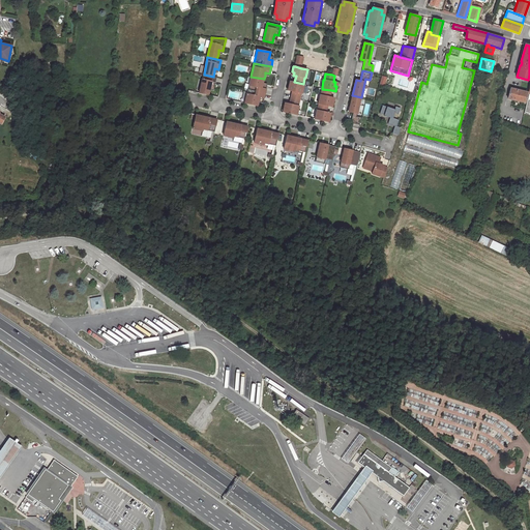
[(213,77),(204,75),(200,93),(209,95),(210,90),(210,87),(214,87),(216,78),(213,77)]
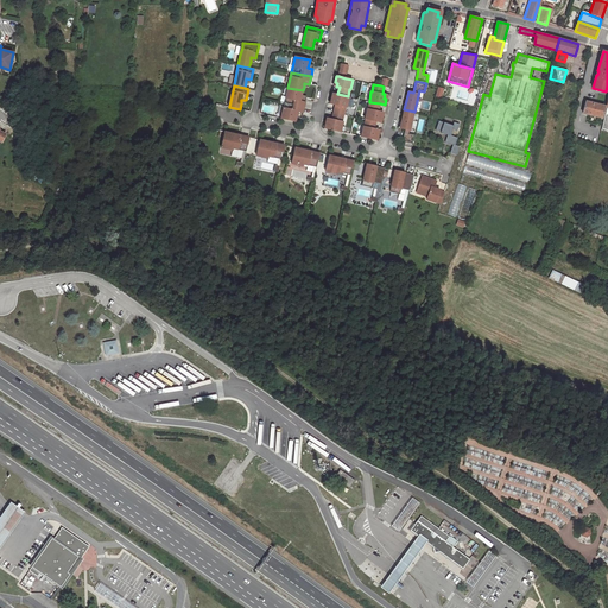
[(287,88),(284,103),(304,107),(306,100),(301,99),(302,95),(303,90),(287,88)]
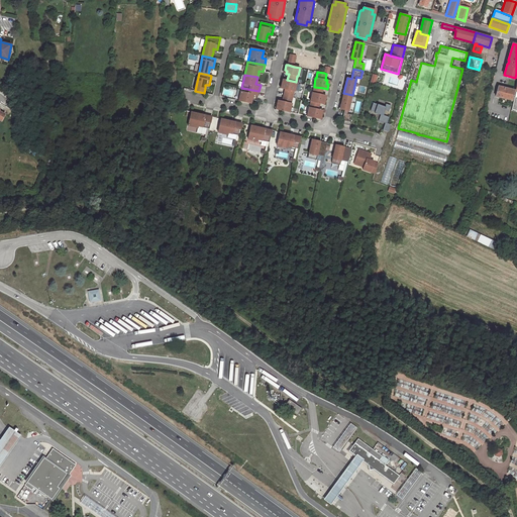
[(287,80),(283,80),(282,85),(284,85),(283,89),(285,89),(284,95),(292,97),(294,91),(295,91),(296,83),(296,82),(287,80)]
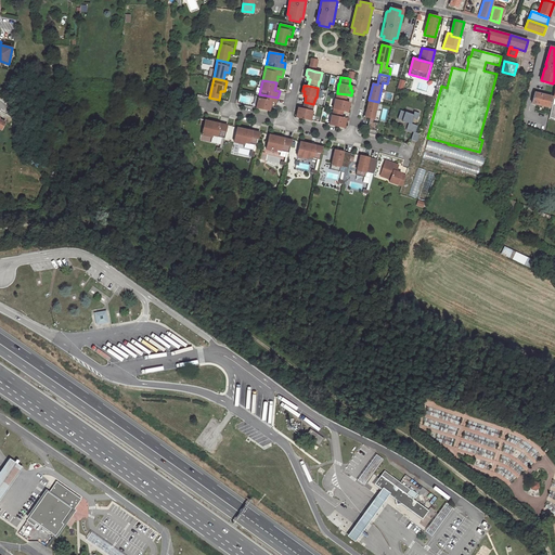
[(536,92),(532,103),(550,107),(552,98),(536,92)]
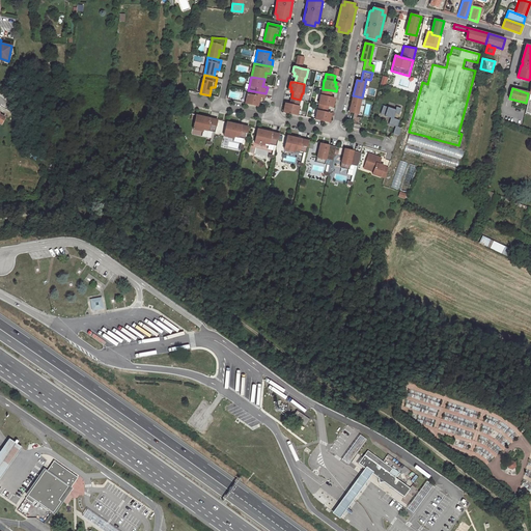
[(332,90),(323,89),(322,95),(320,94),(318,104),(319,104),(329,106),(333,107),(334,102),(332,101),(333,98),(330,98),(332,90)]
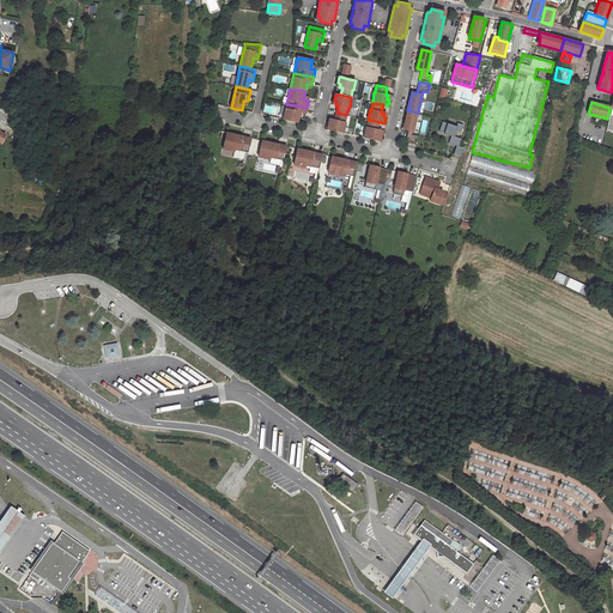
[(286,104),(283,120),(298,122),(299,119),(299,115),(305,116),(307,108),(286,104)]
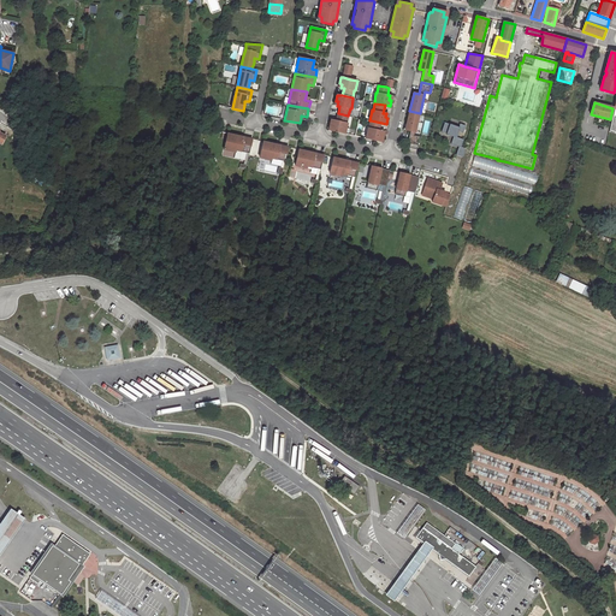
[(420,113),(409,111),(406,130),(410,131),(408,143),(418,146),(420,136),(414,135),(420,113)]
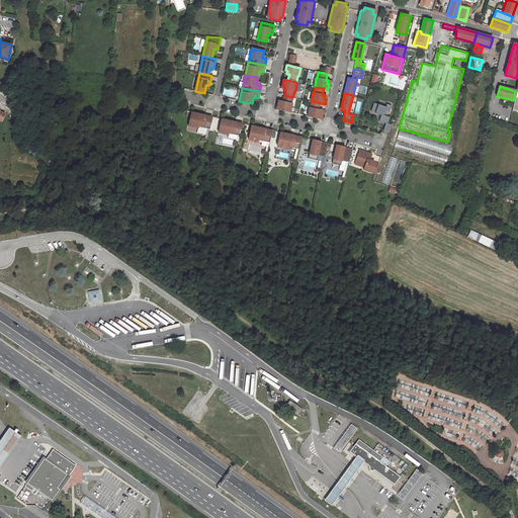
[(291,103),(292,97),(284,95),(282,101),(280,101),(280,104),(277,103),(276,109),(290,112),(292,103),(291,103)]
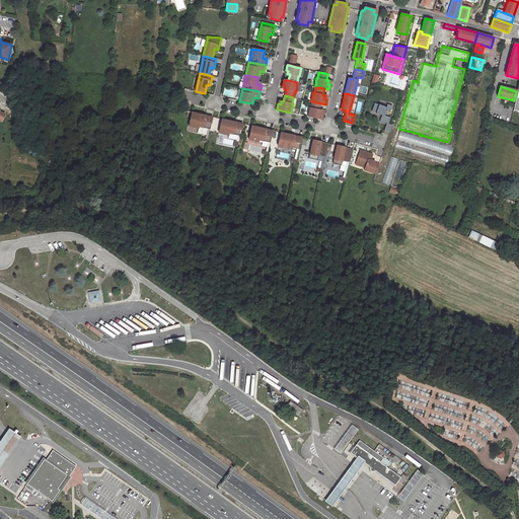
[(321,103),(312,101),(311,107),(310,107),(308,117),(321,120),(323,114),(321,114),(321,110),(319,109),(321,103)]
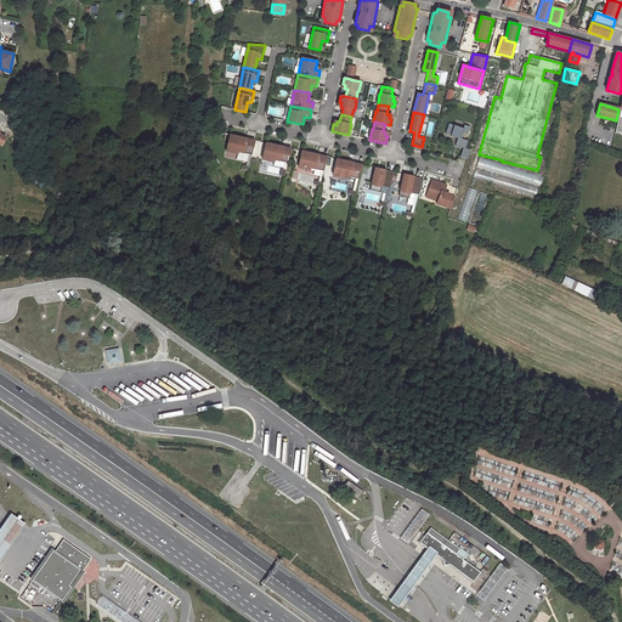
[(456,126),(452,136),(459,139),(462,140),(464,133),(465,130),(464,129),(456,126)]
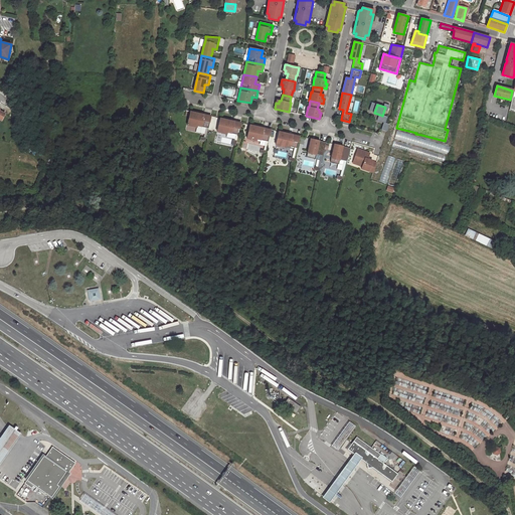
[(211,117),(190,112),(187,125),(197,127),(197,126),(206,128),(208,128),(211,117)]
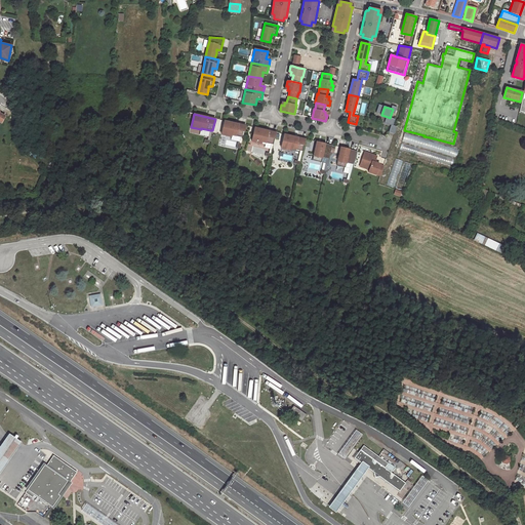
[(396,120),(390,118),(388,117),(385,123),(392,125),(393,126),(396,120)]
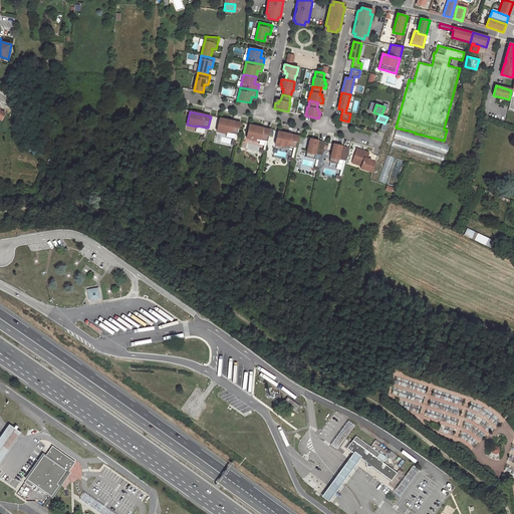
[(241,122),(220,118),(217,132),(227,134),(227,133),(236,134),(238,135),(241,122)]
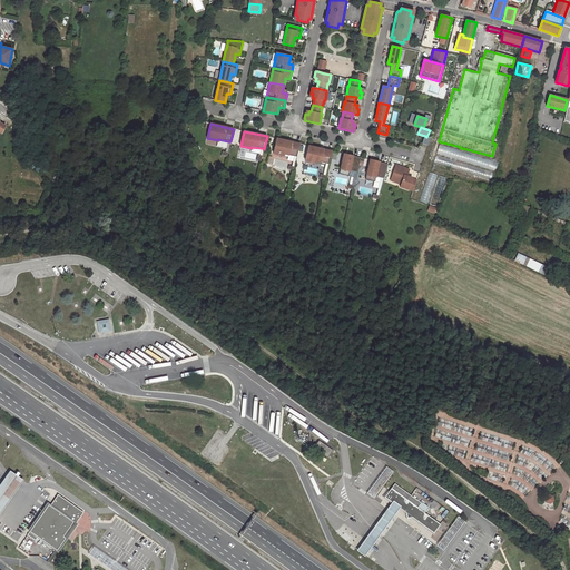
[(300,144),(277,138),(274,154),(285,156),(285,154),(295,156),(297,157),(300,144)]
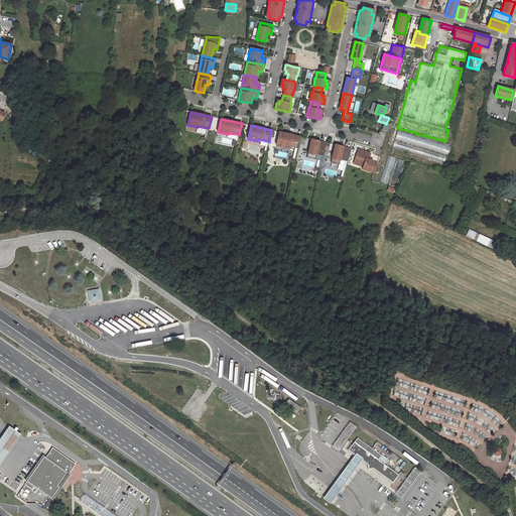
[(300,136),(280,132),(277,145),(286,147),(286,146),(295,147),(297,148),(300,136)]
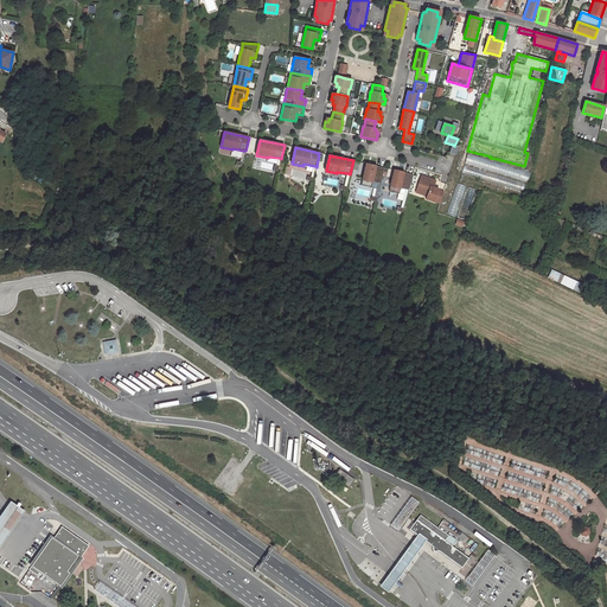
[(461,176),(524,190),(529,170),(466,155),(464,165),(461,176)]
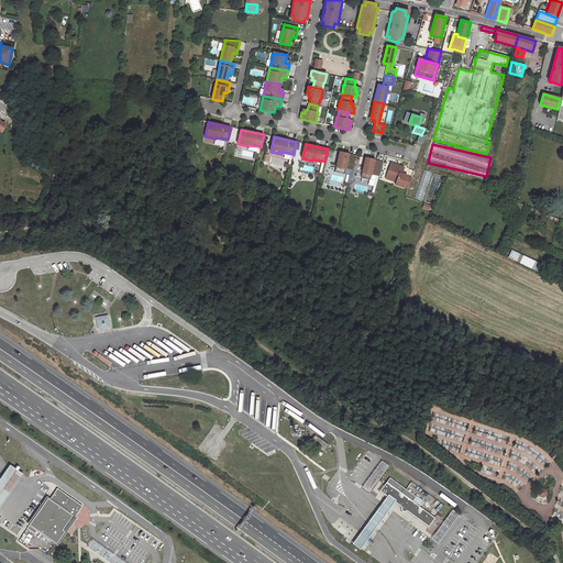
[(357,155),(340,152),(335,172),(345,174),(346,168),(351,169),(353,169),(357,155)]
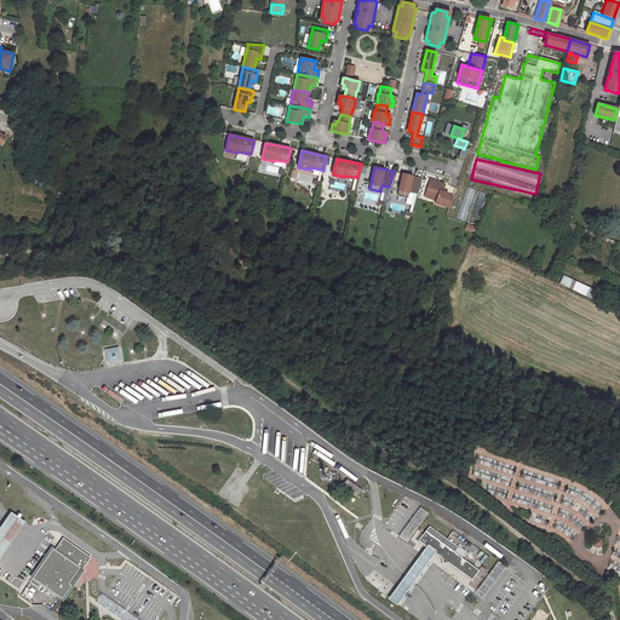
[(423,177),(403,173),(399,195),(408,197),(409,191),(415,193),(418,194),(423,177)]
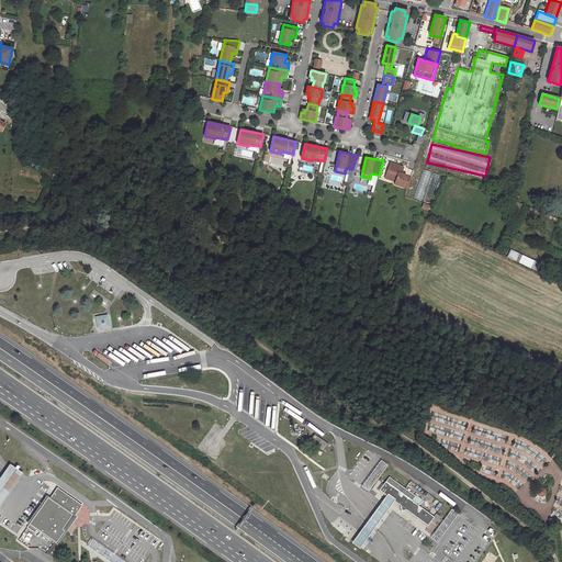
[(404,167),(391,163),(385,177),(396,180),(395,182),(394,184),(403,188),(403,187),(406,176),(402,173),(404,167)]
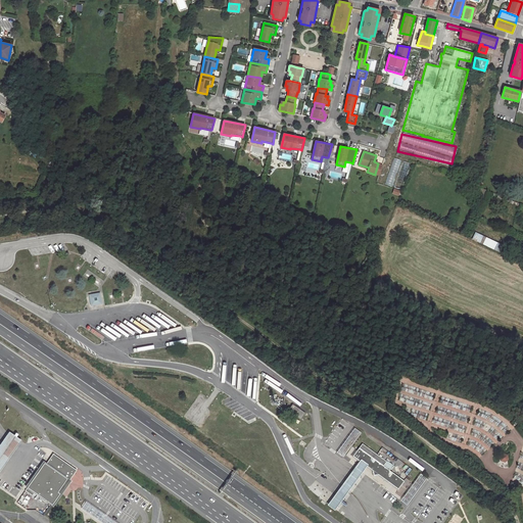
[(402,190),(410,163),(401,161),(401,160),(391,157),(384,184),(393,186),(392,187),(402,190)]
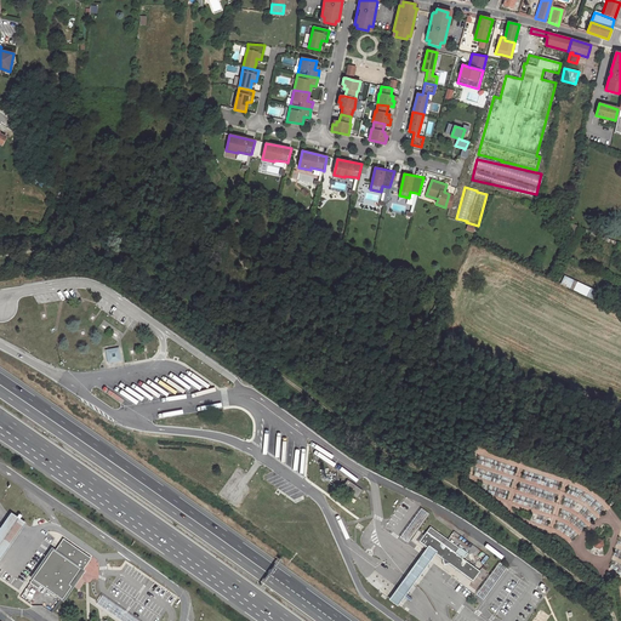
[(115,347),(104,349),(107,365),(119,363),(115,347)]
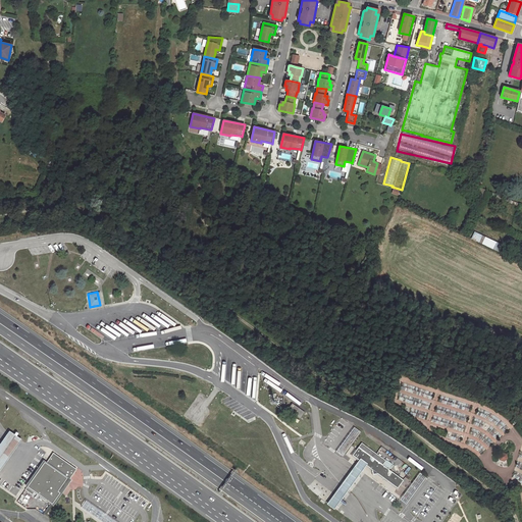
[(294,396),(281,386),(276,394),(289,403),(294,396)]
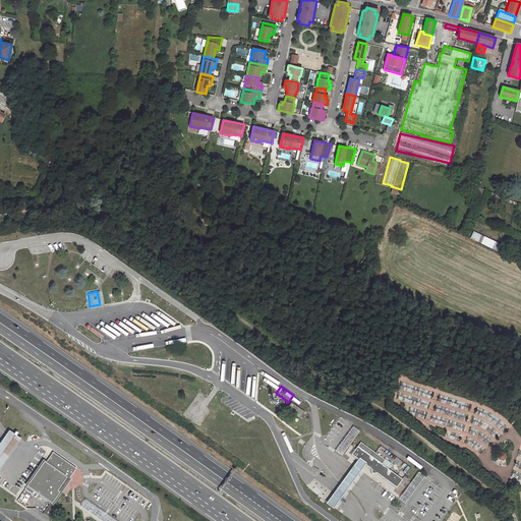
[(286,412),(300,417),(303,409),(288,404),(286,412)]
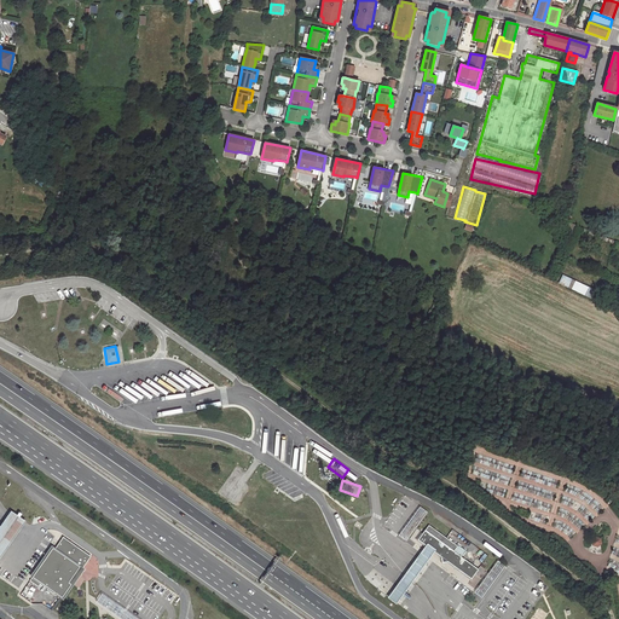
[(429,512),(421,507),(399,536),(408,541),(429,512)]
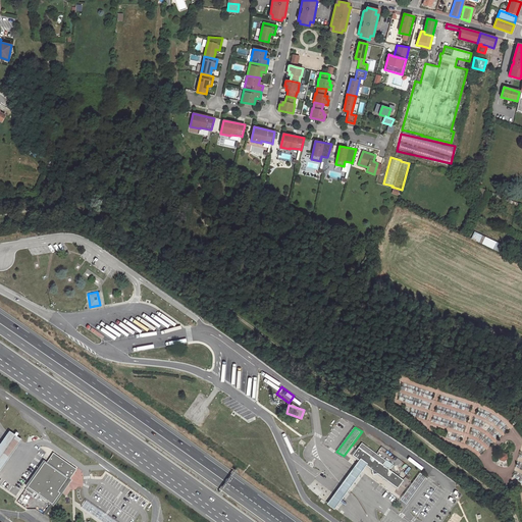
[(0,469),(20,439),(7,431),(0,441),(0,469)]
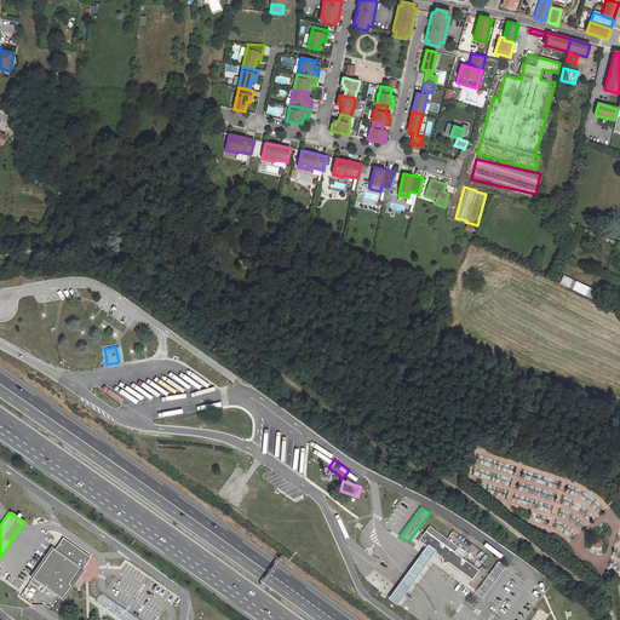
[(430,526),(425,530),(463,557),(468,551),(430,526)]
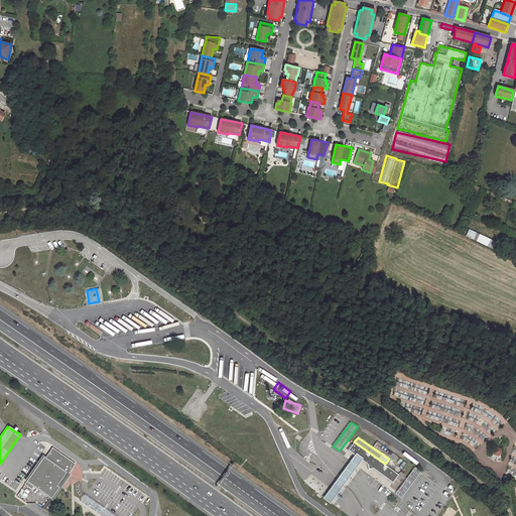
[(385,464),(354,441),(348,450),(393,483),(399,475),(385,464)]
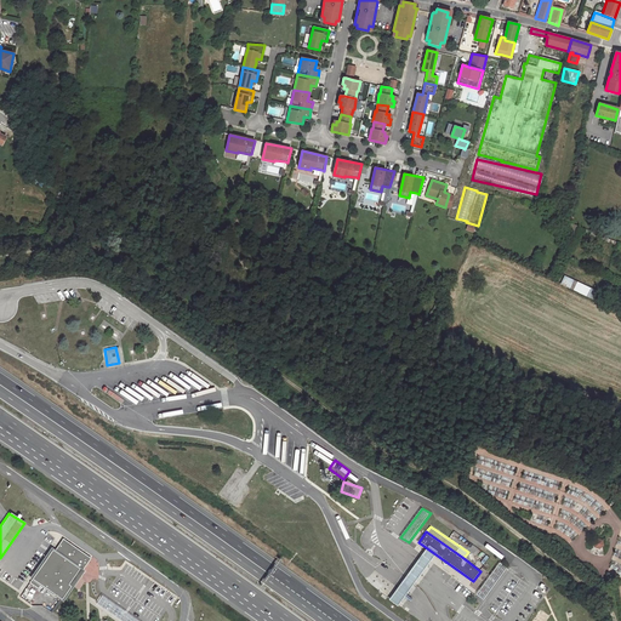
[(594,541),(594,547),(600,548),(604,545),(603,540),(598,537),(594,541)]
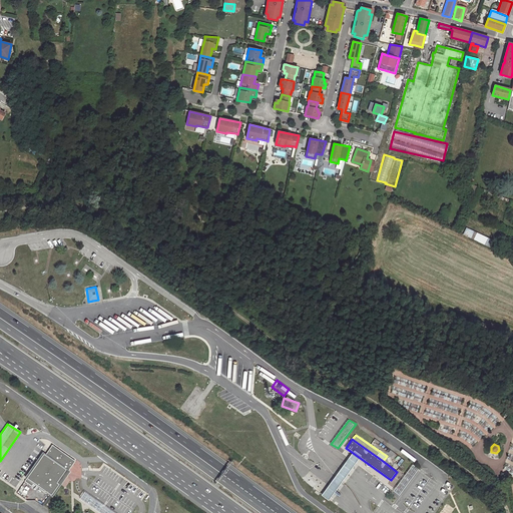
[(75,461),(52,445),(45,454),(42,452),(38,457),(25,476),(24,477),(26,479),(33,484),(34,485),(51,496),(52,497),(60,484),(69,471),(68,470),(75,461)]
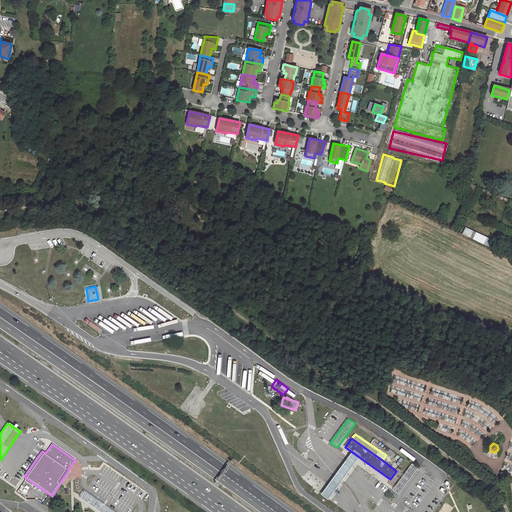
[(320,494),(327,499),(360,455),(353,450),(320,494)]
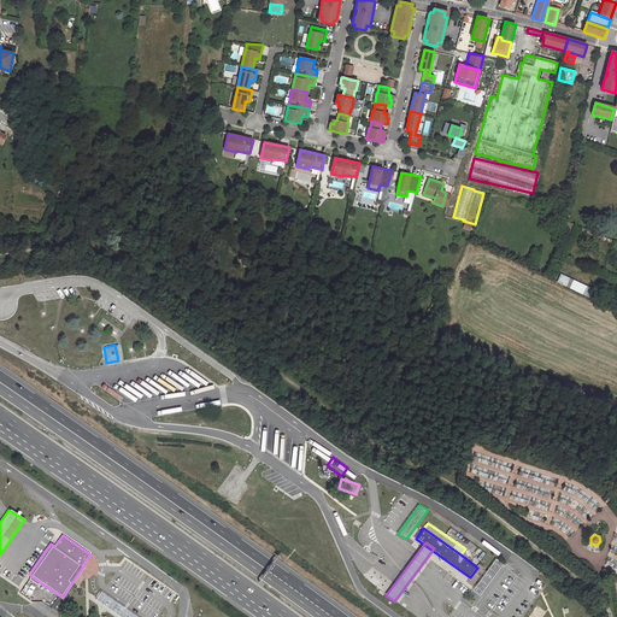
[(486,586),(481,580),(471,588),(476,594),(486,586)]
